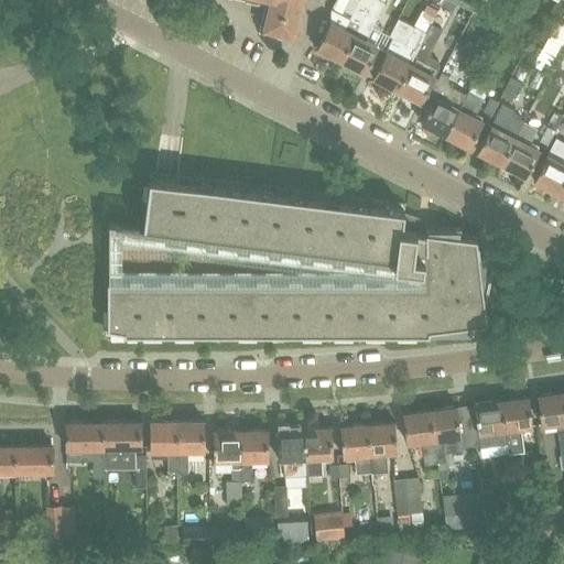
[(269,0),(263,29),(292,35),(301,0),(269,0)]
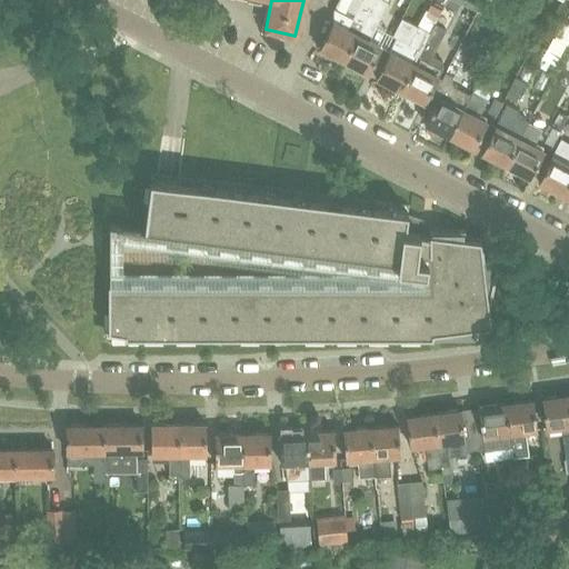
[(343,60),(373,0),(359,0),(345,29),(331,22),(319,48),(343,60)]
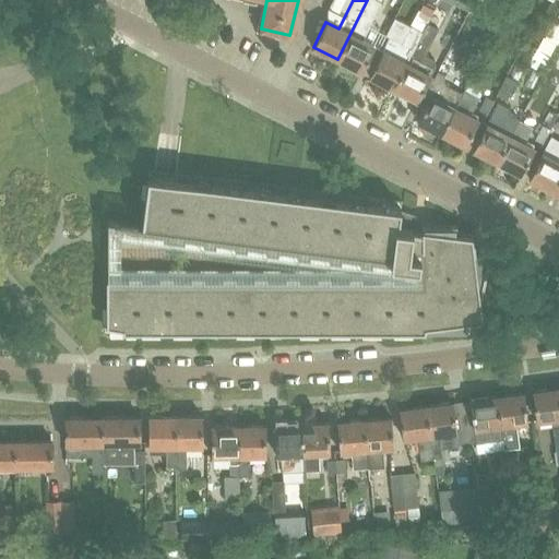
[(375,47),(360,39),(380,0),(367,0),(337,59),(361,72),(375,47)]
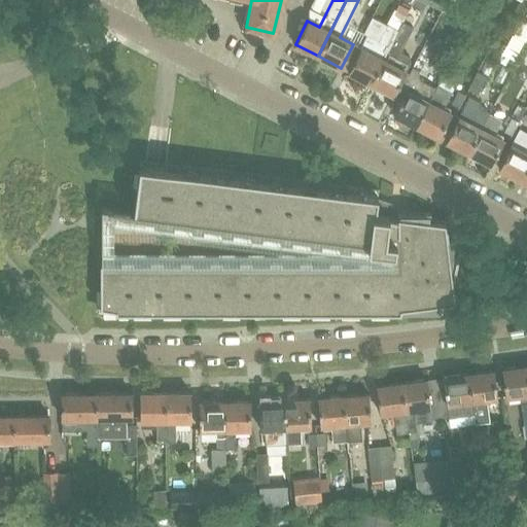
[(366,35),(348,71),(371,83),(400,25),(403,21),(407,14),(394,7),(386,23),(372,15),(363,33),(366,35)]
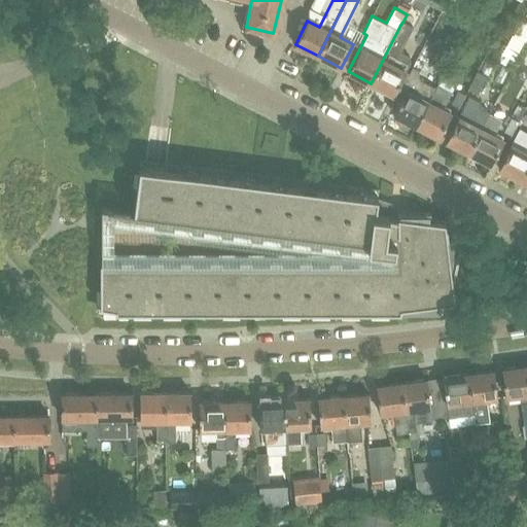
[(513,35),(499,61),(511,67),(524,41),(526,35),(526,22),(508,13),(501,28),(511,32),(512,30),(515,31),(513,35)]
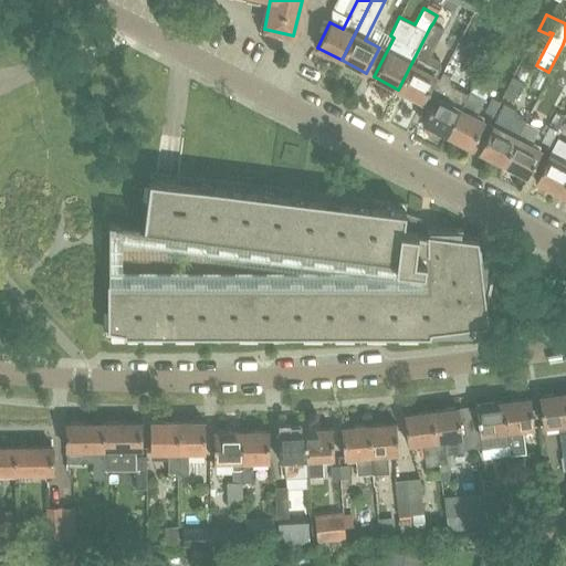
[(428,92),(431,94),(439,79),(436,76),(441,66),(440,61),(430,55),(435,48),(432,46),(440,32),(430,27),(398,90),(422,103),(428,92)]
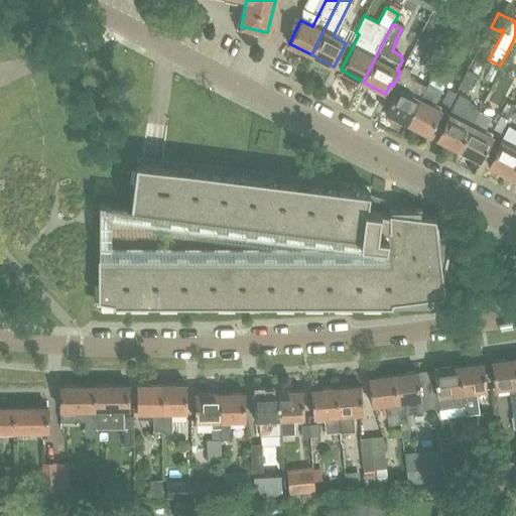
[(393,86),(380,109),(394,117),(406,123),(425,87),(410,80),(408,73),(410,70),(403,66),(400,72),(393,86)]
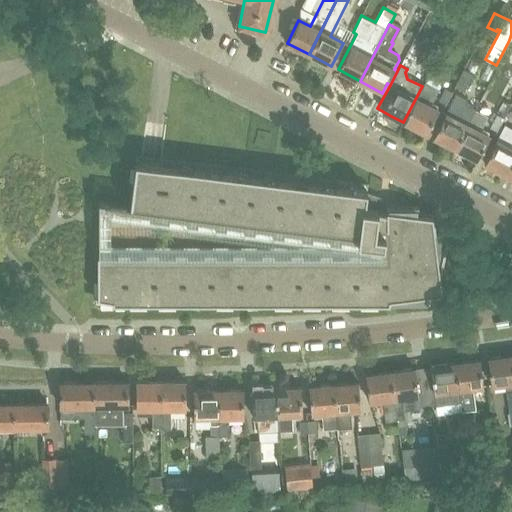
[(463,68),(454,86),(463,91),(472,73),(463,68)]
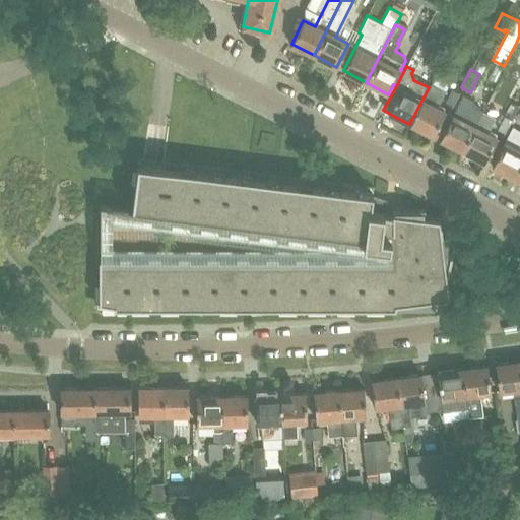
[(429,87),(409,124),(423,130),(432,135),(444,112),(437,108),(446,88),(432,81),(430,84),(429,87)]
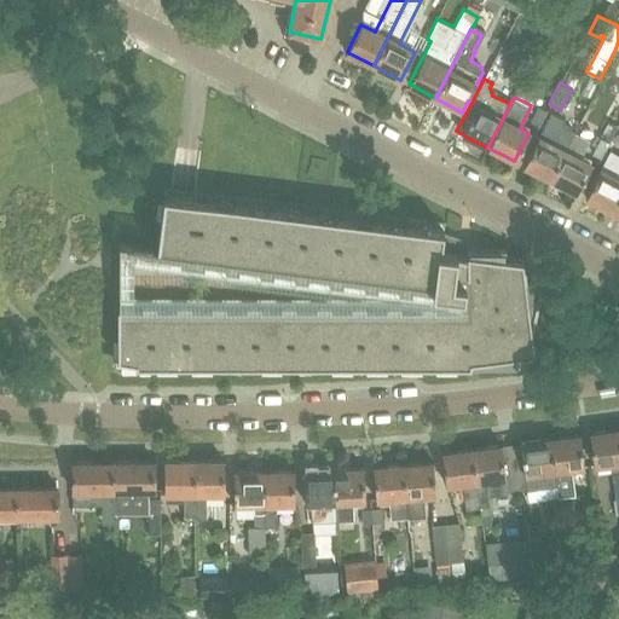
[(530,121),(541,127),(549,113),(538,106),(530,121)]
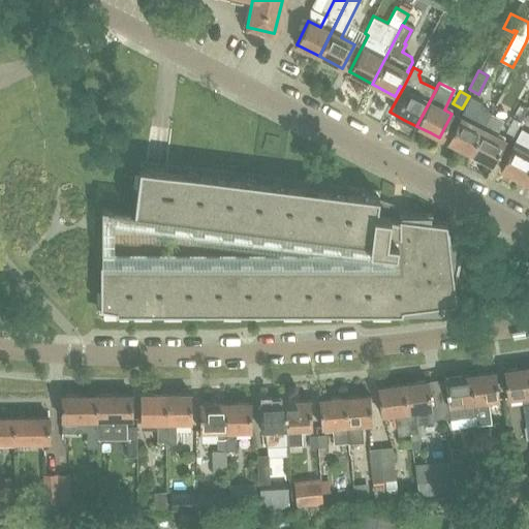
[(490,114),(491,112),(480,106),(483,102),(470,96),(446,141),(469,153),(490,114)]
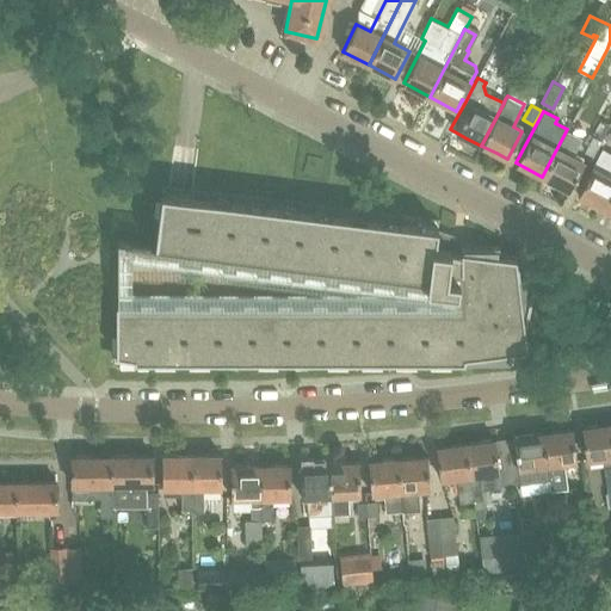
[(592,156),(600,141),(609,124),(600,121),(585,152),(592,156)]
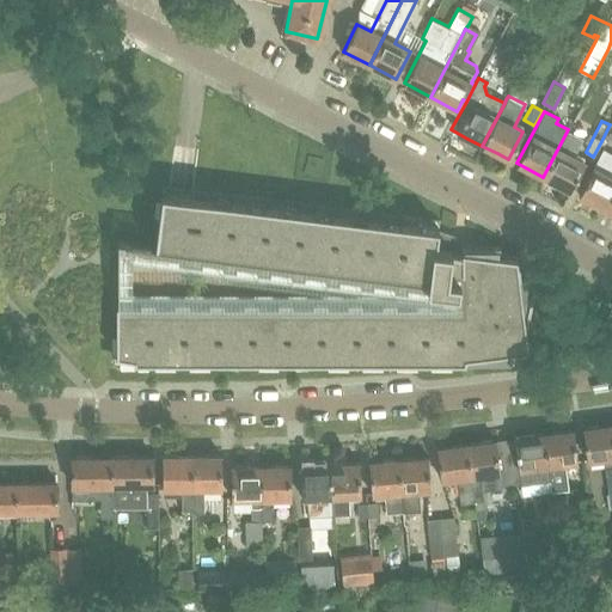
[(582,140),(567,132),(543,177),(570,191),(585,164),(573,157),(582,140)]
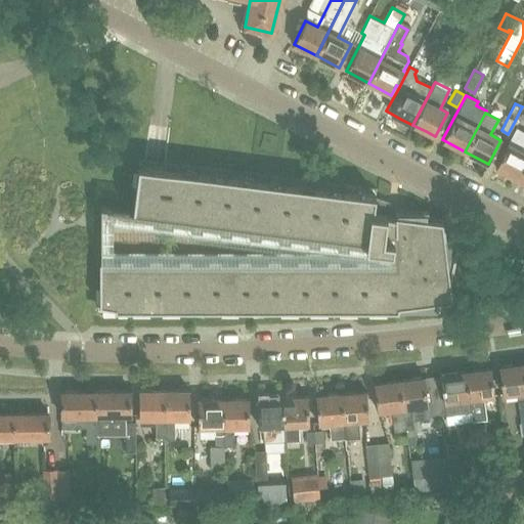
[(494,167),(517,178),(523,165),(523,146),(522,150),(508,142),(494,167)]
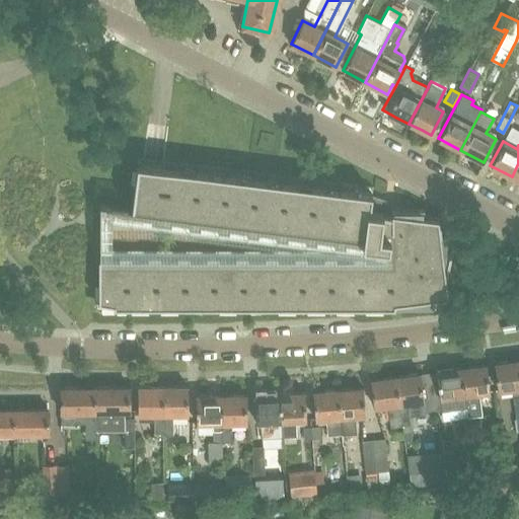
[(424,216),(424,209),(391,209),(391,217),(383,216),(385,202),(371,200),(373,187),(138,157),(132,207),(99,203),(99,257),(98,257),(98,312),(391,312),(391,306),(436,306),(436,298),(448,296),(446,281),(454,241),(452,241),(450,250),(442,248),(438,218),(424,216)]
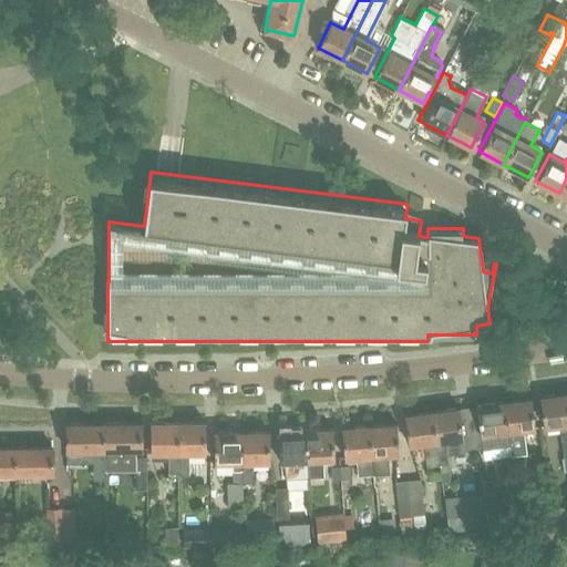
[(540,398),(544,428),(559,425),(562,442),(564,441),(565,459),(566,459),(566,397),(566,394),(540,398)]
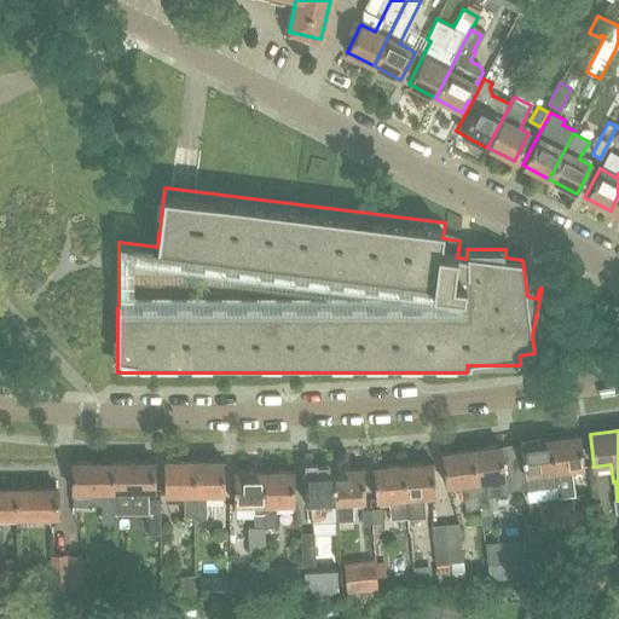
[(576,496),(572,470),(584,468),(579,435),(550,440),(556,487),(557,498),(576,496)]
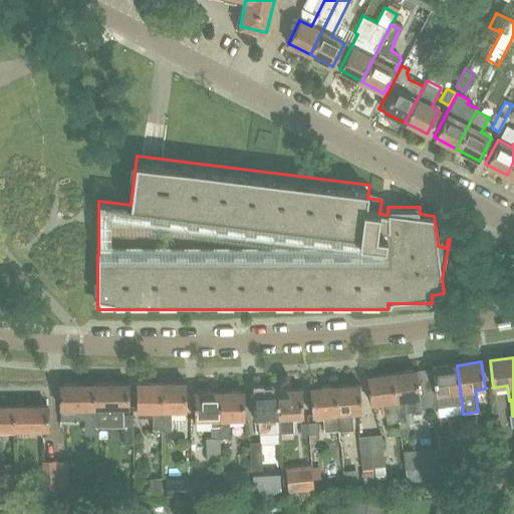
[(432,368),(437,406),(438,408),(462,405),(457,365),(432,368)]
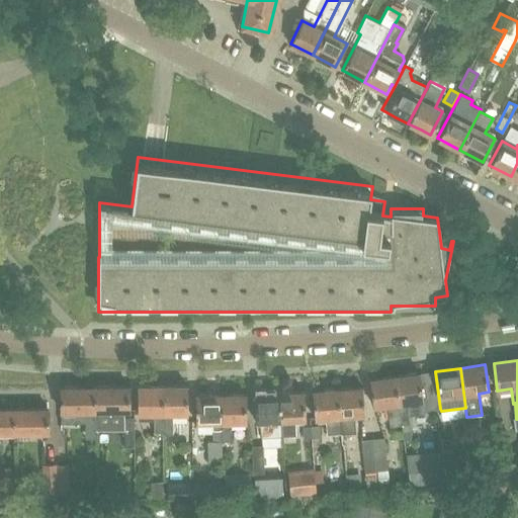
[(420,373),(396,376),(402,426),(404,442),(411,441),(408,415),(425,412),(420,373)]
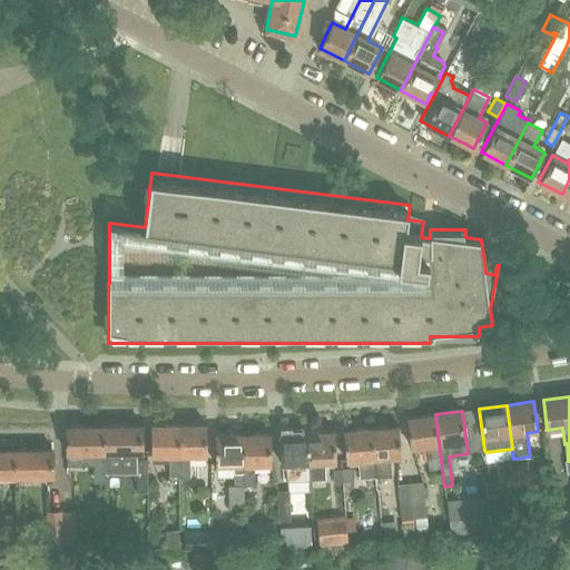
[(429,471),(442,469),(435,414),(406,418),(411,448),(425,445),(429,471)]
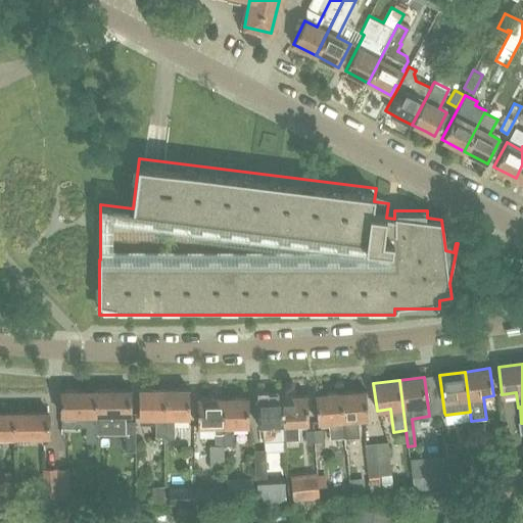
[(60,391),(60,412),(60,415),(95,415),(95,391),(60,391)]
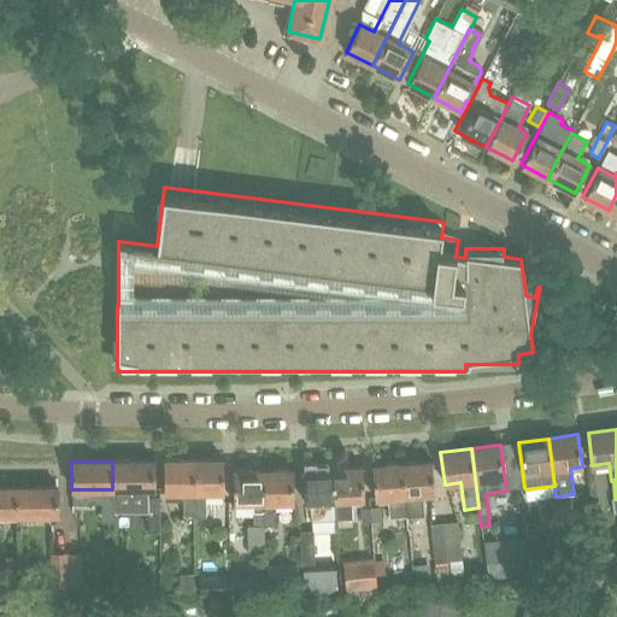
[(152,462),(112,462),(112,489),(113,489),(113,511),(148,511),(148,533),(159,533),(159,497),(148,497),(148,489),(152,489),(152,462)]
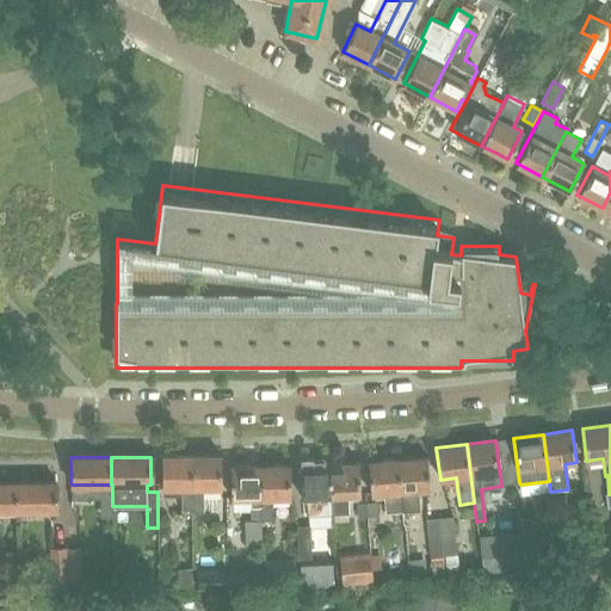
[(180,488),(180,498),(180,510),(191,510),(191,457),(160,457),(160,488),(180,488)]
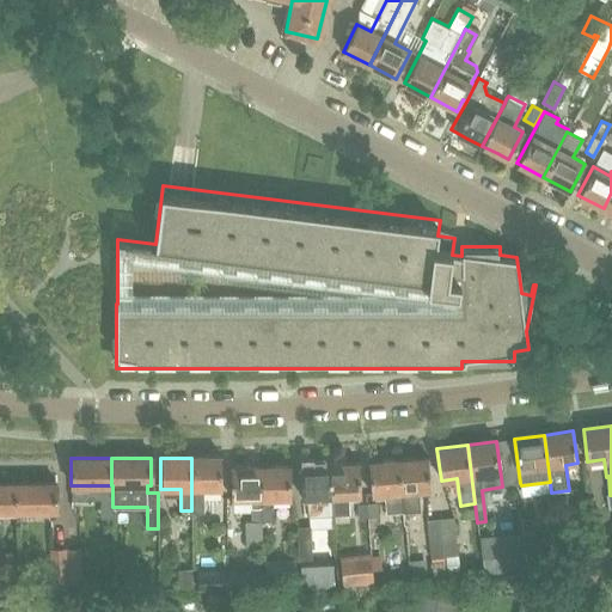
[(220,458),(191,458),(191,510),(202,510),(202,489),(221,489),(220,458)]
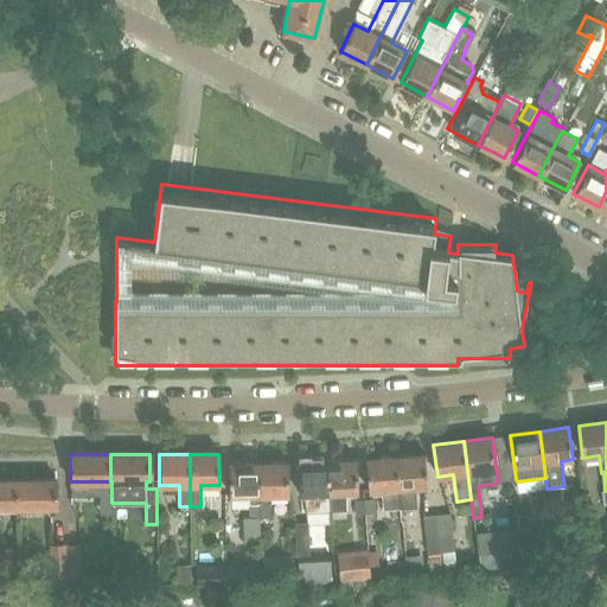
[(423,454),(395,457),(400,509),(417,508),(415,486),(427,486),(423,454)]
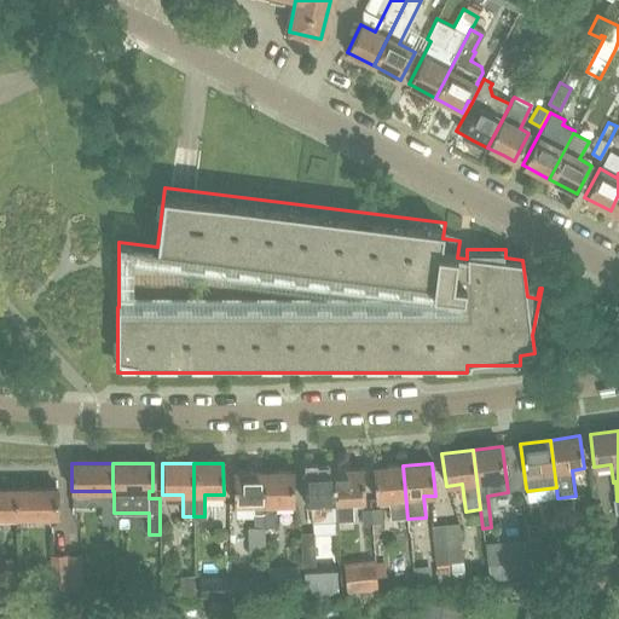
[(392,520),(408,519),(403,466),(372,468),(376,499),(389,498),(392,520)]
